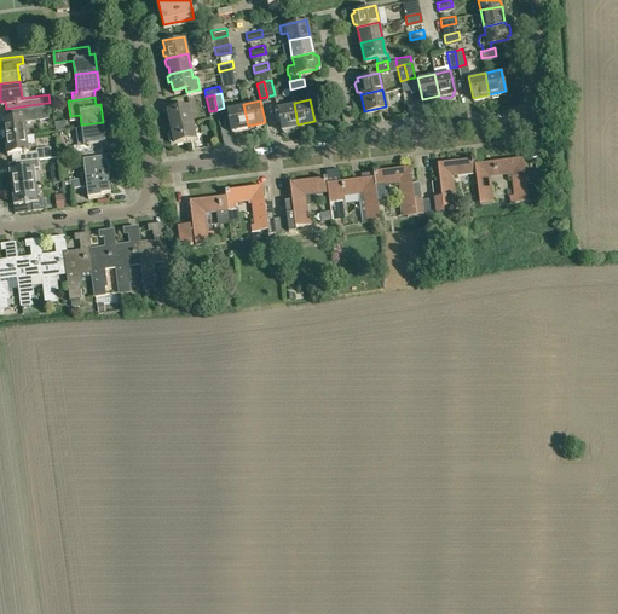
[(3,117),(5,134),(26,132),(24,119),(48,115),(47,103),(29,105),(6,109),(7,116),(3,117)]
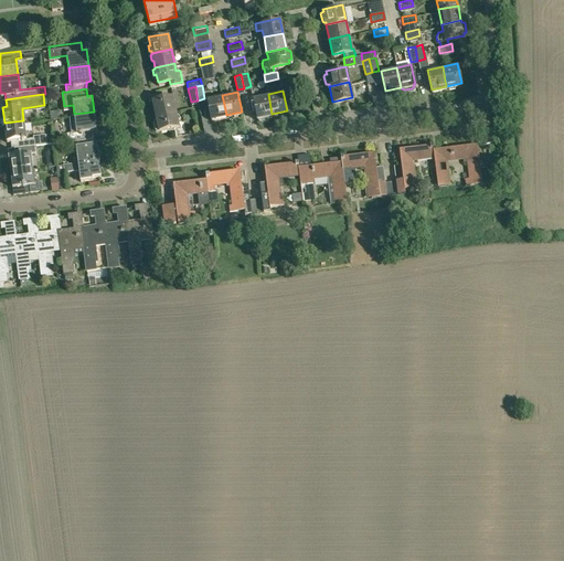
[(152,98),(156,114),(176,109),(172,94),(152,98)]
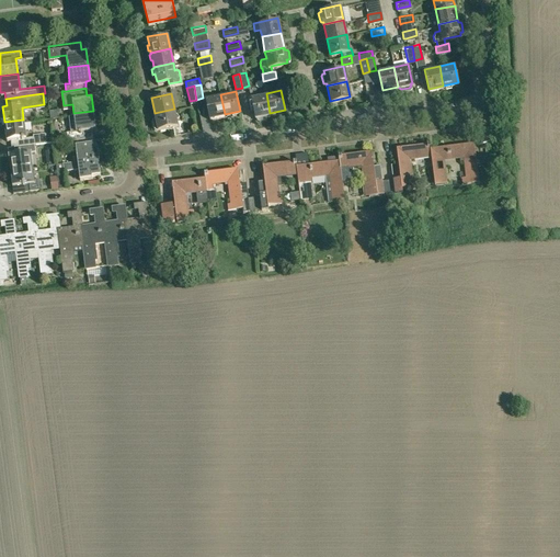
[(270,113),(266,93),(251,97),(255,116),(256,116),(258,117),(259,118),(266,117),(267,115),(266,114),(270,113)]
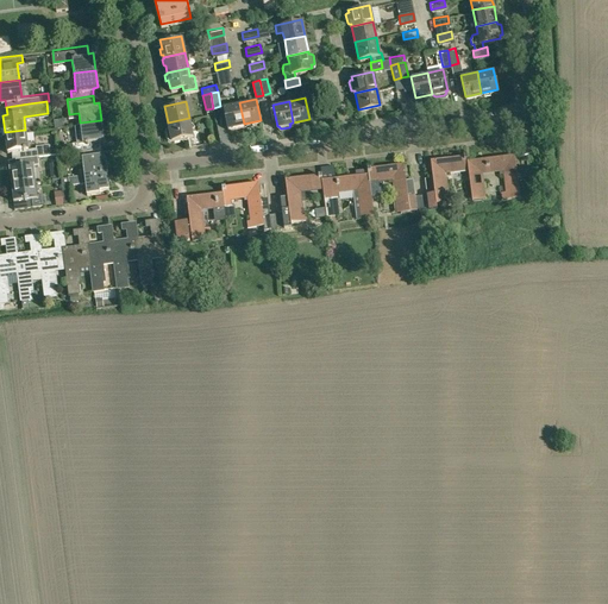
[(227,127),(244,124),(239,102),(224,106),(227,127)]
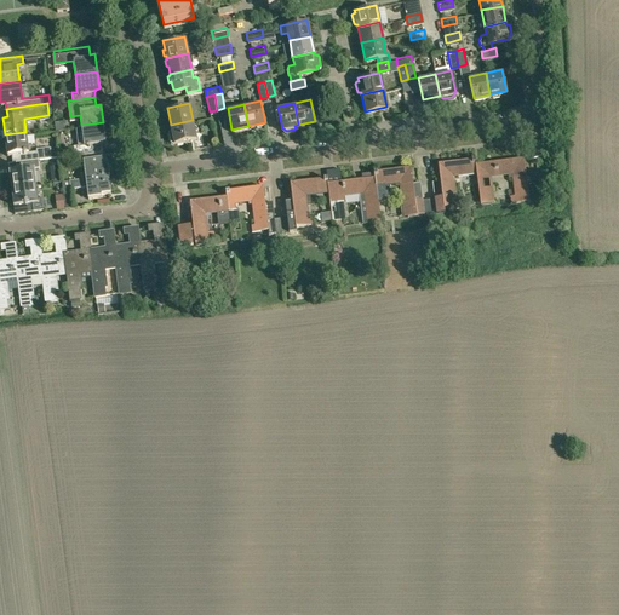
[(194,122),(193,124),(193,120),(171,125),(172,128),(170,128),(168,131),(171,139),(172,141),(175,141),(175,142),(196,137),(194,128),(198,126),(194,122)]
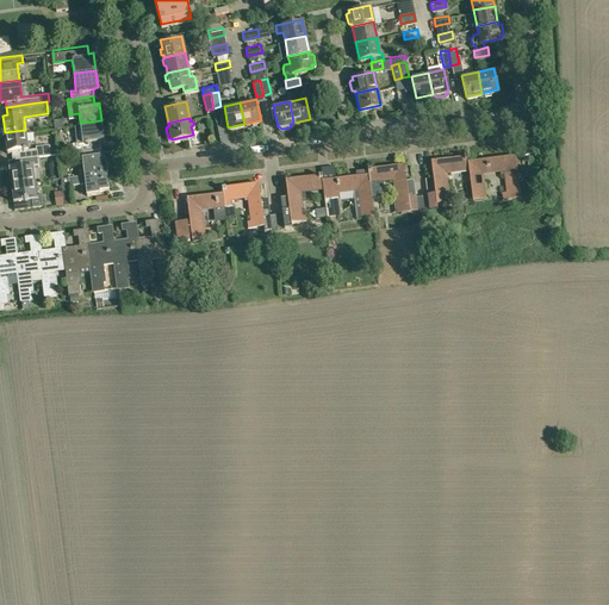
[(82,139),(76,141),(73,141),(73,149),(93,147),(100,145),(99,137),(104,137),(101,120),(80,123),(82,139)]
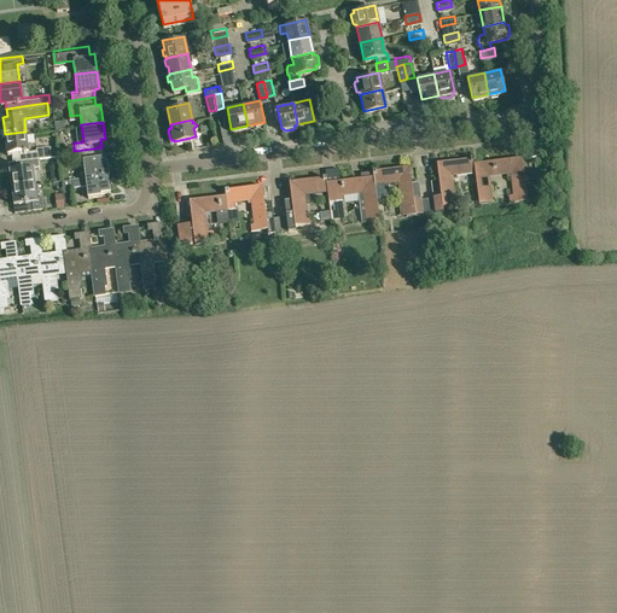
[(25,132),(5,134),(7,152),(12,151),(13,159),(19,158),(38,156),(51,155),(58,153),(57,149),(51,149),(50,144),(35,146),(36,147),(28,149),(25,132)]
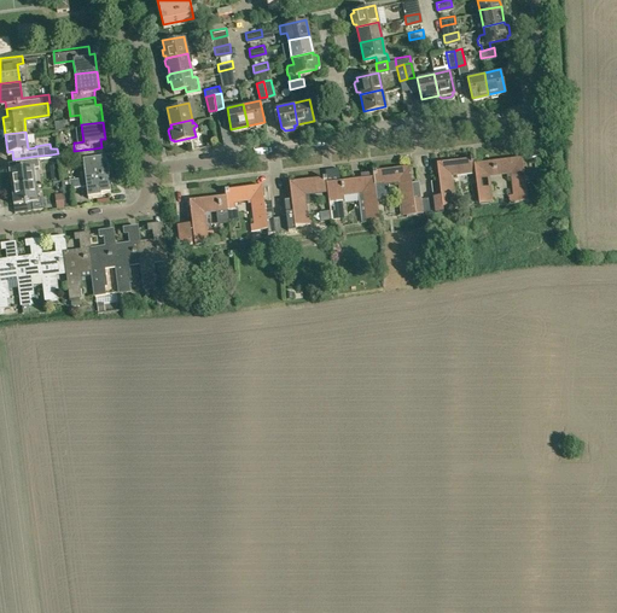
[(95,156),(94,149),(74,151),(76,163),(83,162),(85,175),(108,173),(110,173),(108,161),(106,161),(105,155),(95,156)]
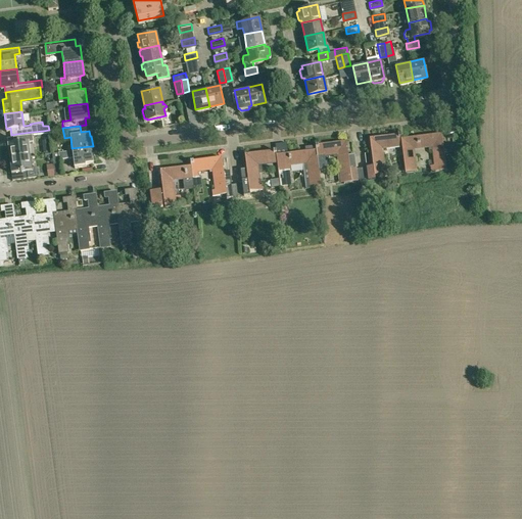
[(11,156),(29,154),(28,146),(30,146),(29,139),(33,139),(32,132),(16,134),(11,135),(6,135),(9,156),(11,156)]
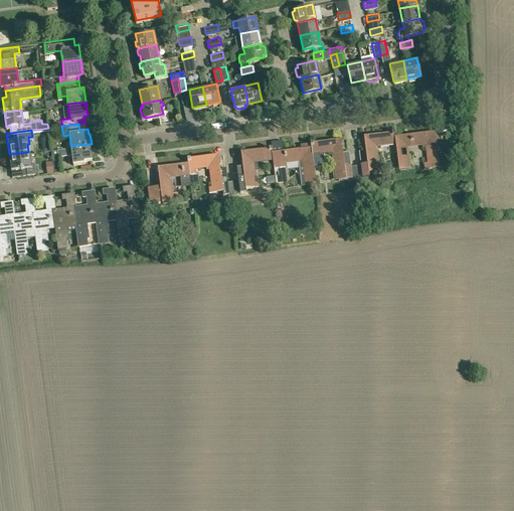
[(377,142),(395,140),(394,135),(394,130),(363,134),(365,148),(358,149),(360,162),(355,163),(357,175),(369,174),(368,170),(383,168),(383,167),(380,168),(379,163),(378,163),(376,145),(378,145),(377,142)]
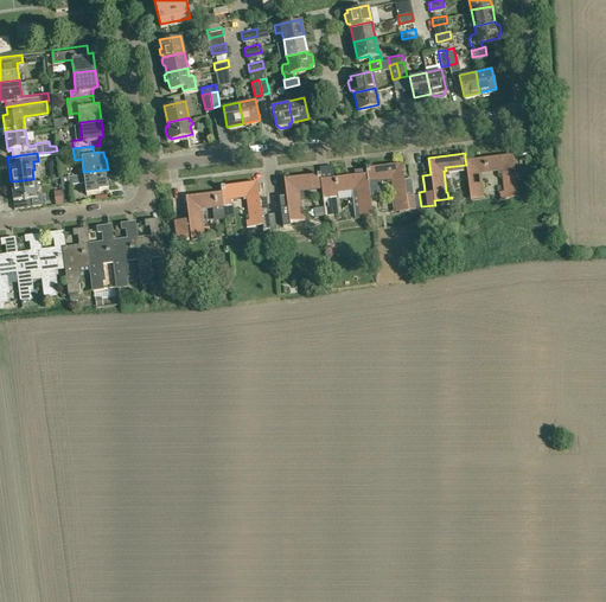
[(512,153),(465,159),(466,165),(470,197),(482,196),(478,168),(499,166),(499,170),(503,168),(505,189),(502,190),(502,197),(529,193),(528,178),(516,179),(512,153)]
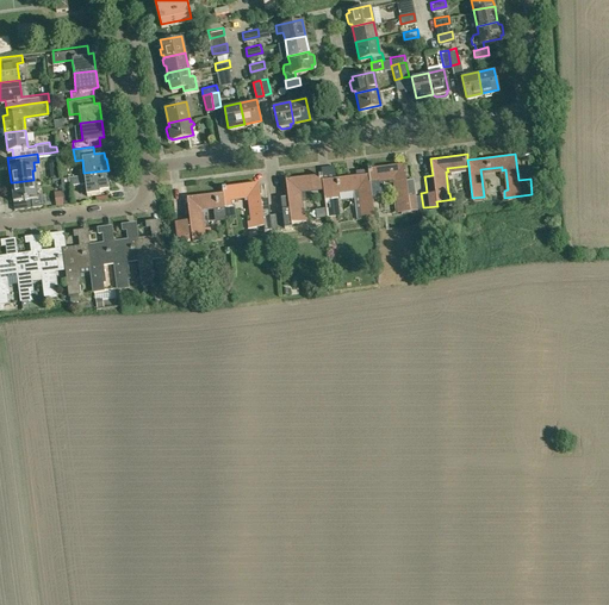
[(414,178),(406,179),(404,162),(367,167),(368,172),(371,192),(380,191),(378,178),(389,176),(390,179),(392,179),(395,195),(392,197),(393,212),(423,207),(421,193),(415,193),(414,178)]
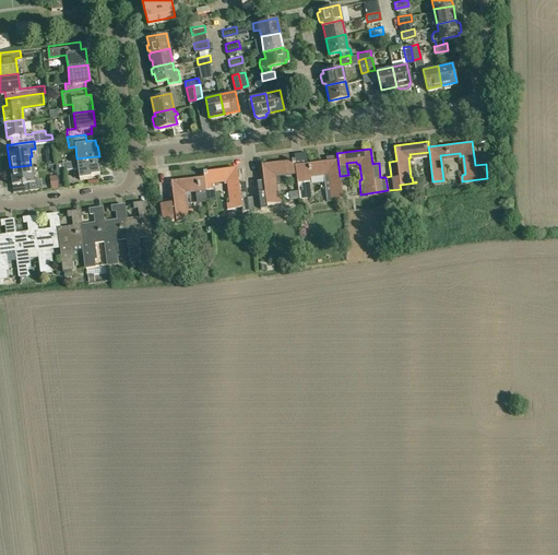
[(307,162),(295,163),(296,169),(297,185),(299,197),(309,196),(307,178),(304,178),(303,173),(325,170),(325,173),(328,172),(330,191),(328,191),(329,198),(342,197),(340,176),(337,157),(336,153),(329,154),(330,158),(307,162)]
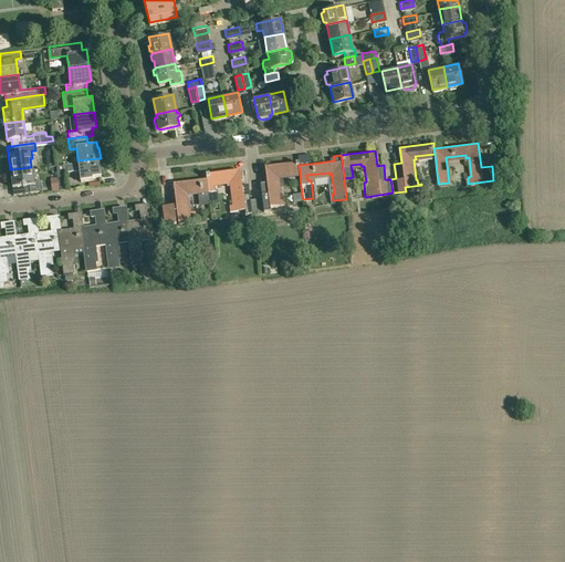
[(101,174),(98,158),(77,160),(63,163),(55,164),(58,181),(65,181),(64,170),(79,168),(80,179),(92,177),(91,175),(101,174)]
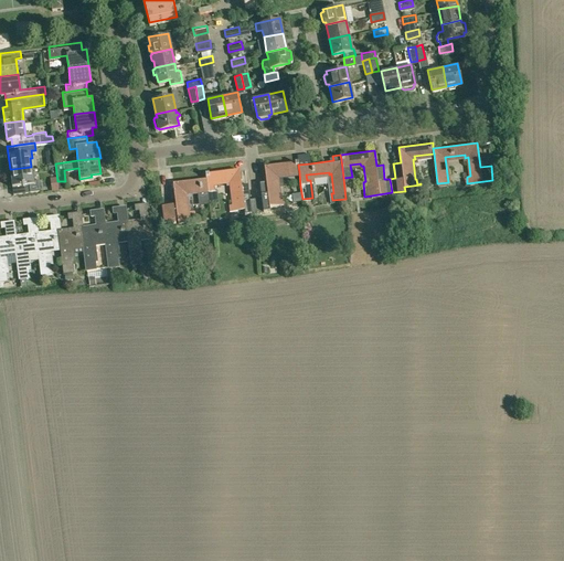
[(282,172),(299,171),(298,165),(297,160),(264,165),(266,180),(259,180),(262,196),(255,196),(257,210),(269,208),(269,204),(283,202),(282,191),(278,192),(277,176),(279,176),(279,173),(282,172)]
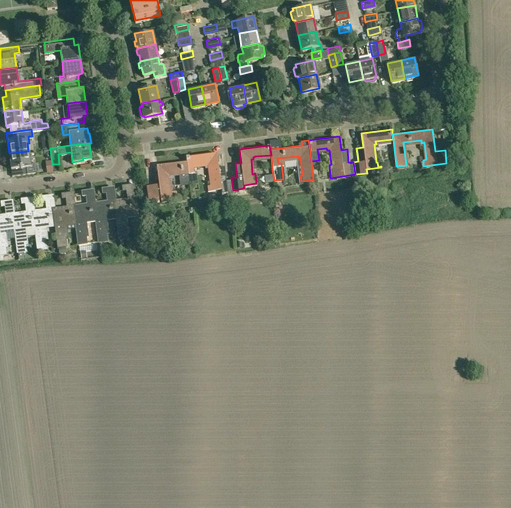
[(11,153),(9,153),(11,168),(21,166),(22,172),(36,170),(35,161),(29,161),(28,151),(11,153)]
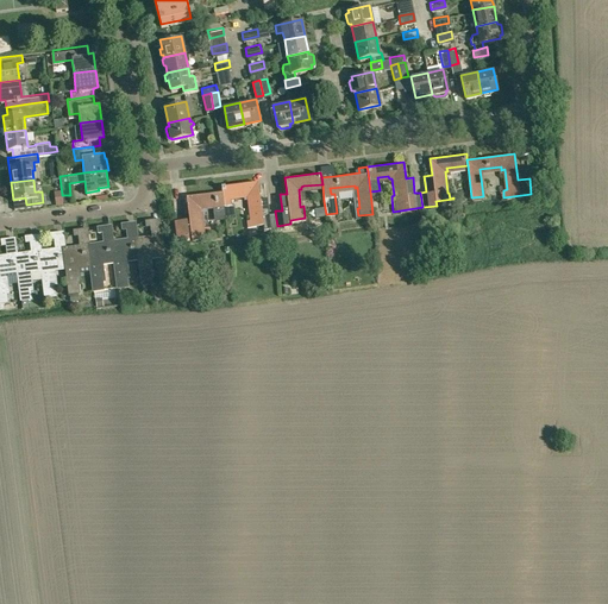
[(245,218),(246,225),(262,222),(263,227),(277,226),(275,211),(269,212),(267,196),(261,196),(258,181),(221,184),(223,190),(224,201),(231,201),(230,195),(244,194),(244,196),(248,196),(250,216),(245,218)]
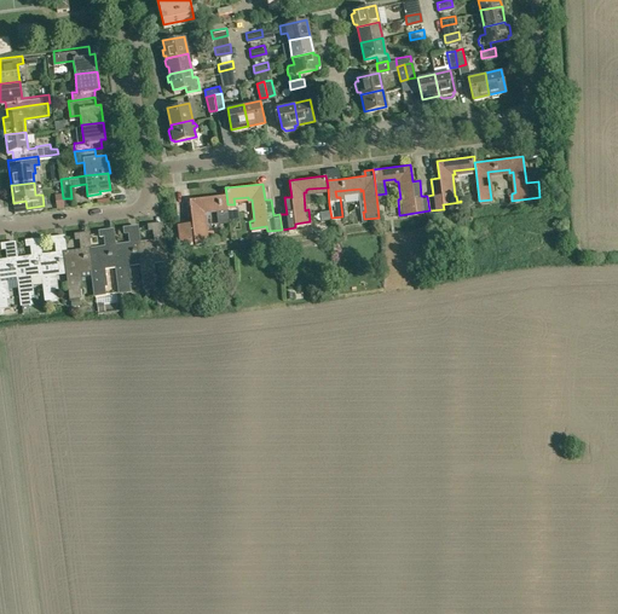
[(227,204),(226,193),(189,198),(191,221),(177,222),(179,238),(179,242),(195,241),(214,238),(212,227),(204,227),(203,212),(206,210),(206,208),(215,207),(227,204)]
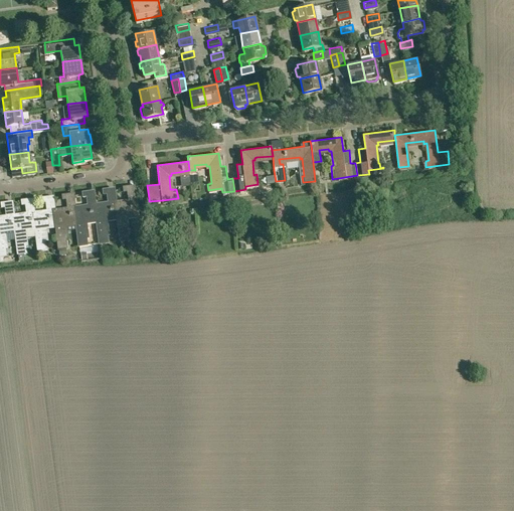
[(120,238),(127,237),(126,229),(128,229),(126,215),(137,214),(134,185),(127,186),(129,198),(115,200),(117,217),(120,238)]
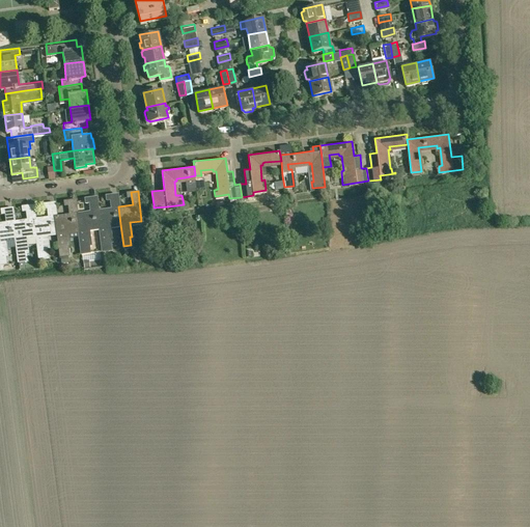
[(109,225),(120,224),(118,206),(116,194),(110,194),(112,207),(98,210),(100,226),(102,249),(110,248),(109,240),(111,239),(109,225)]
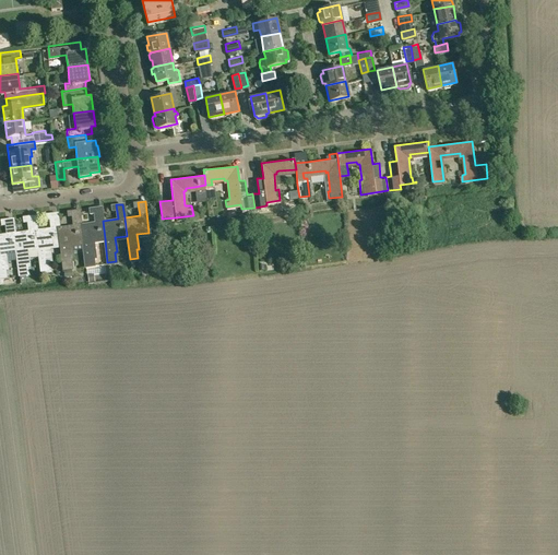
[(105,238),(103,221),(101,207),(94,208),(96,222),(80,223),(83,246),(85,264),(94,263),(93,255),(95,255),(93,239),(105,238)]
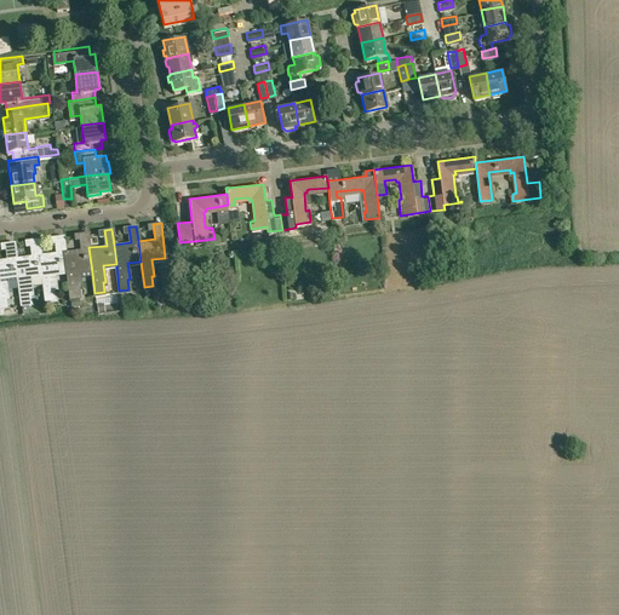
[(79,275),(92,272),(89,247),(87,233),(80,233),(81,248),(64,251),(67,270),(70,297),(81,294),(79,275)]
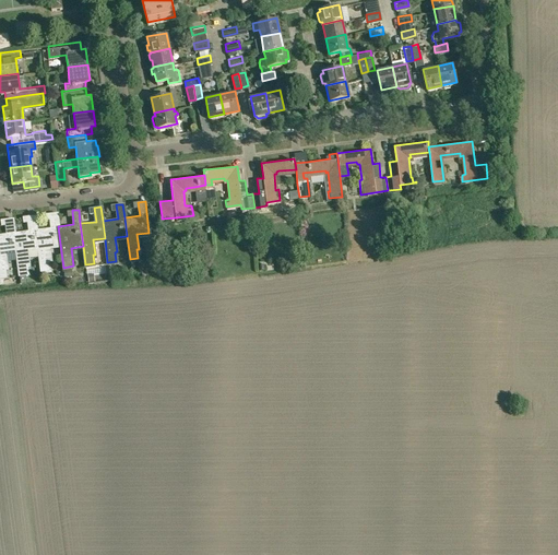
[(58,226),(56,212),(49,213),(51,227),(36,228),(39,254),(42,270),(51,269),(48,246),(60,244),(58,226)]
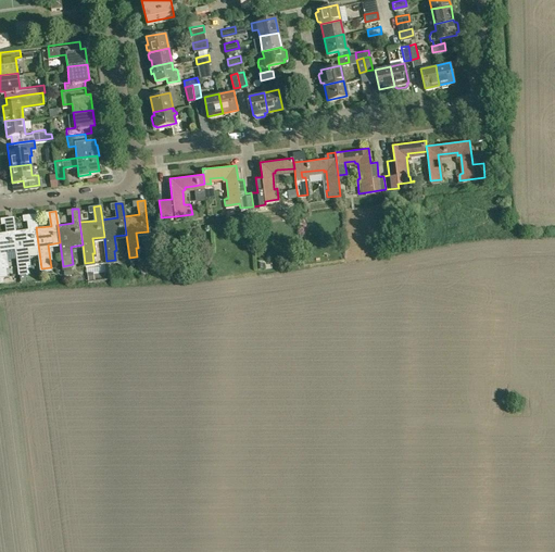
[(27,253),(39,252),(36,227),(34,214),(27,214),(29,228),(14,230),(16,249),(19,272),(21,272),(26,271),(29,271),(27,253)]
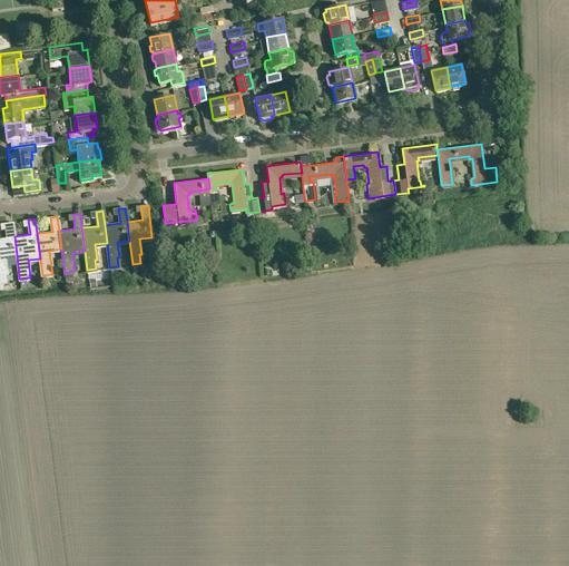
[(5,256),(17,255),(15,236),(12,222),(6,223),(7,237),(0,237),(0,286),(0,281),(2,281),(3,281),(8,280),(5,256)]
